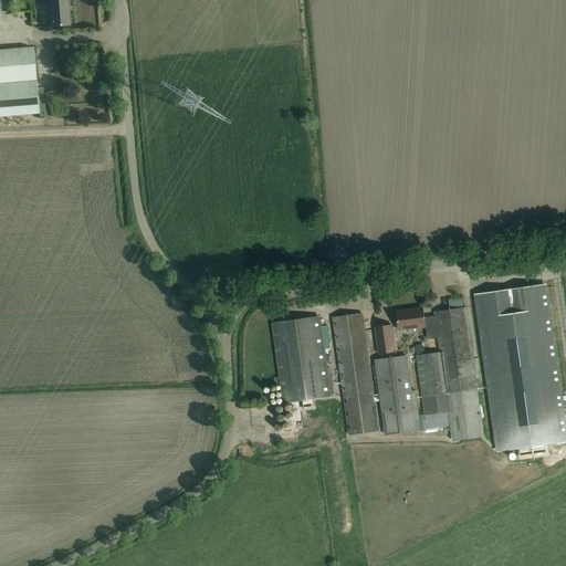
[(71,25),(67,0),(48,0),(51,28),(71,25)]
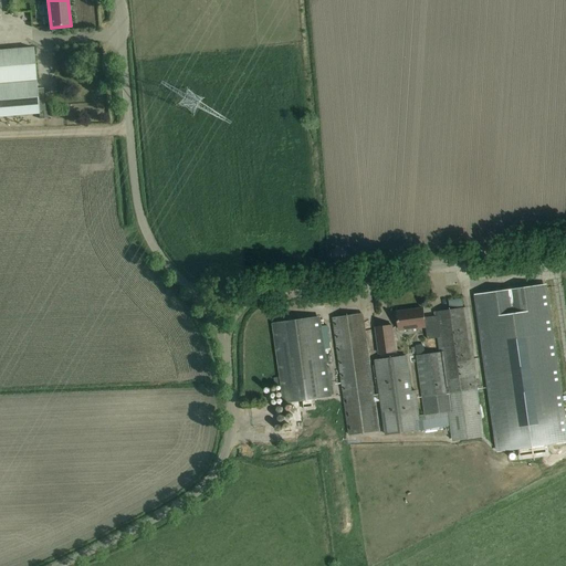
[(33,48),(22,49),(0,50),(0,117),(40,114),(38,90),(33,48)]
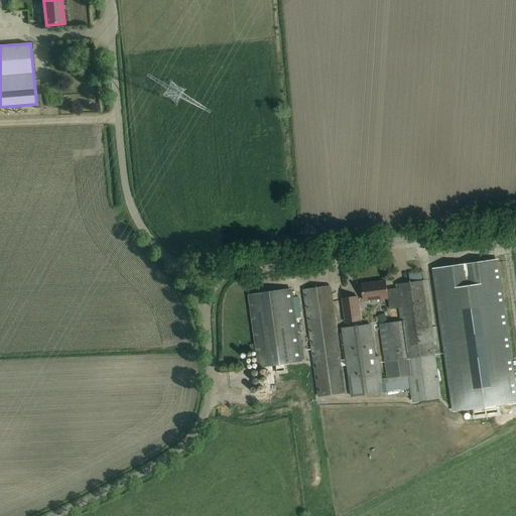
[(34,82),(36,104),(36,108),(44,108),(43,102),(41,102),(40,81),(34,82)]
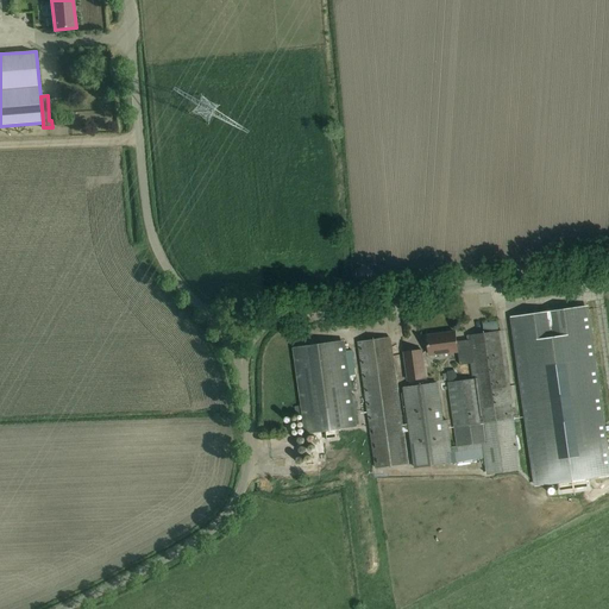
[(510,314),(534,485),(608,473),(608,447),(589,303),(510,314)]
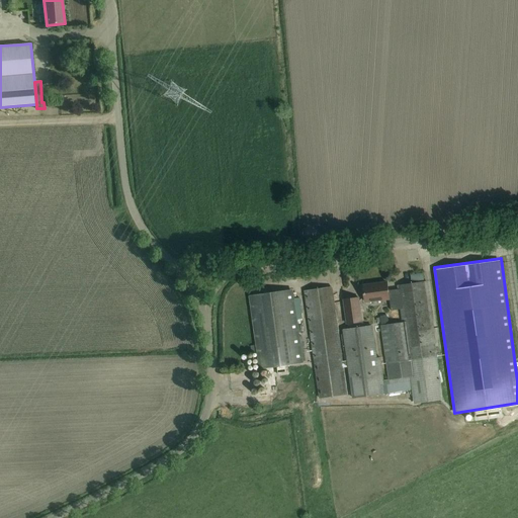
[(448,453),(425,280),(397,283),(398,288),(387,290),(389,298),(389,311),(400,310),(401,321),(389,322),(387,314),(379,315),(379,317),(375,317),(375,323),(378,322),(386,380),(383,380),(380,357),(376,357),(371,325),(342,330),(361,483),(399,477),(383,394),(389,394),(398,461),(422,459),(420,455),(448,453)]
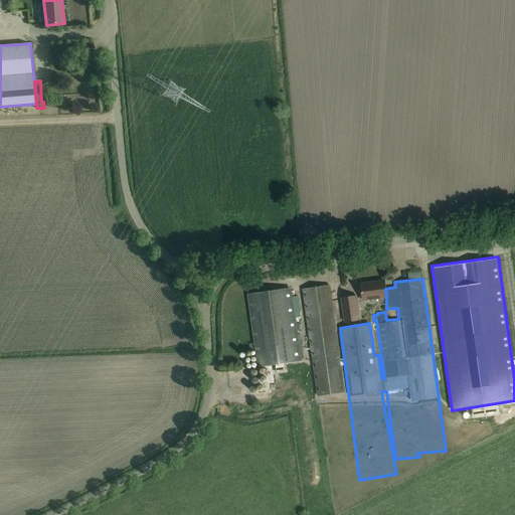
[(386,297),(385,289),(384,281),(360,284),(363,300),(386,297)]
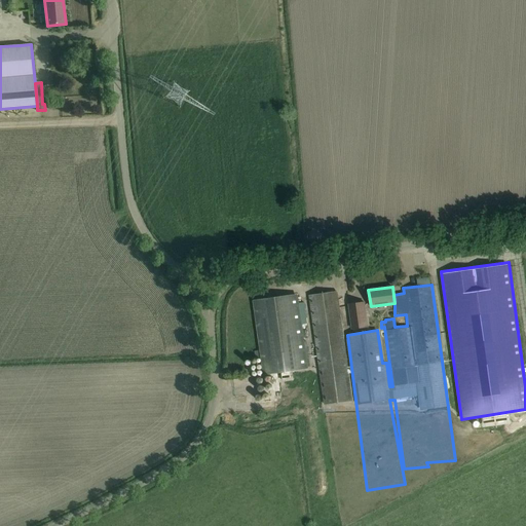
[(362,485),(336,291),(308,295),(308,299),(305,299),(312,344),(306,345),(307,353),(308,353),(313,353),(314,365),(318,365),(335,488),(362,485)]
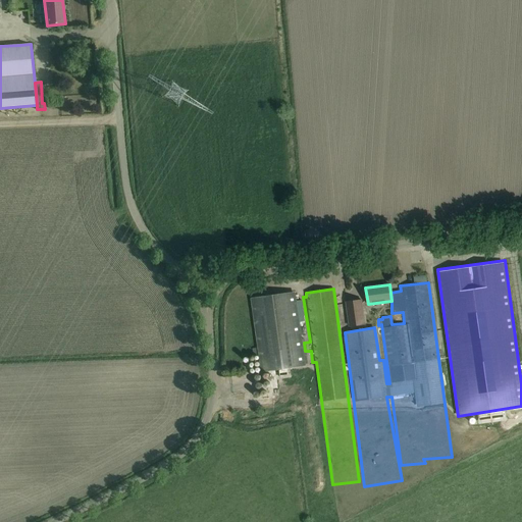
[(305,366),(296,305),(295,295),(251,301),(261,371),(305,366)]
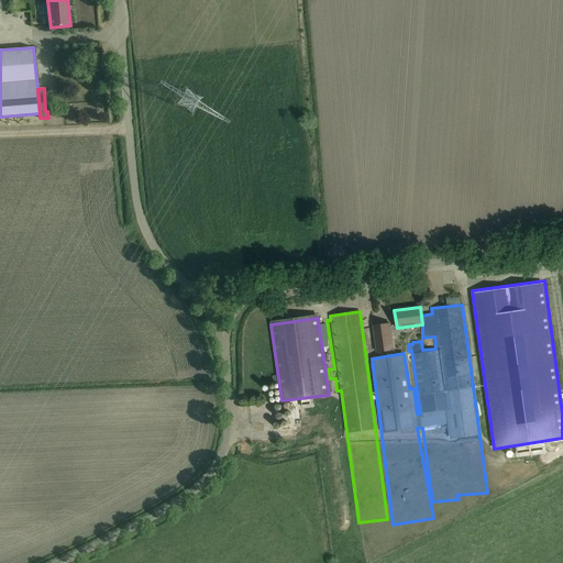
[(389,323),(373,326),(376,352),(393,350),(389,323)]
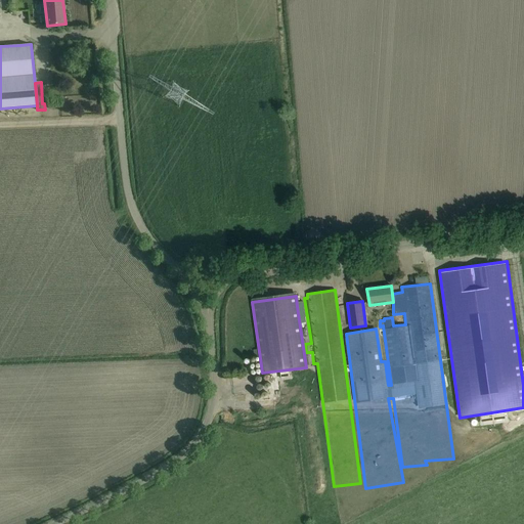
All buildings are outlined.
